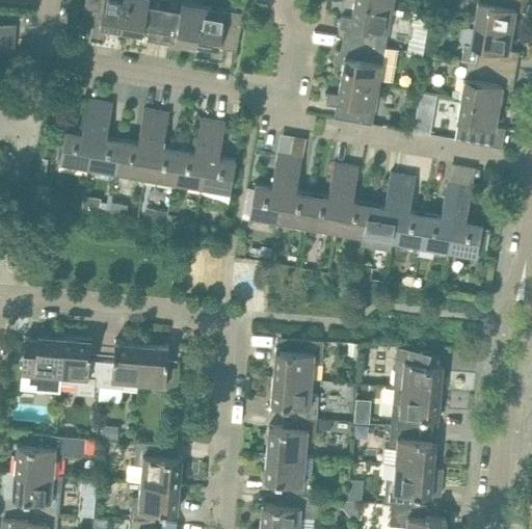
[(122,32),(127,0),(85,0),(82,25),(94,27),(91,37),(104,40),(106,29),(122,32)]
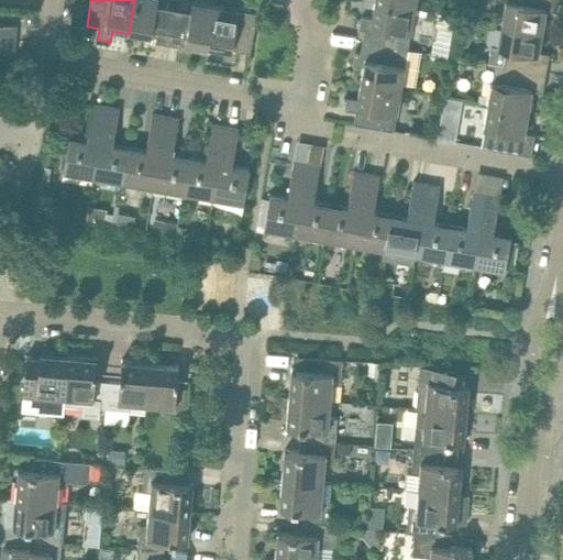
[(167,46),(176,1),(172,0),(134,0),(129,34),(144,36),(142,47),(155,50),(157,37),(167,40),(166,45),(167,46)]
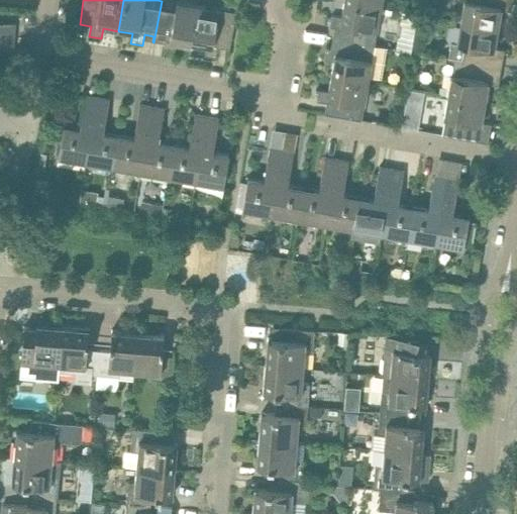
[(383,2),(383,0),(344,0),(344,2),(393,11),(394,5),(383,2)]
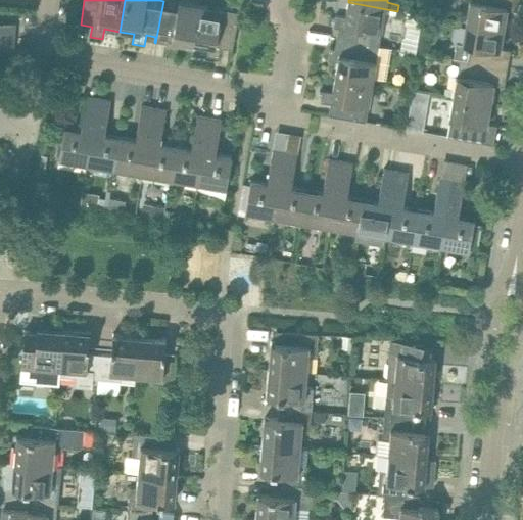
[(517,13),(519,0),(474,0),(474,2),(470,1),(466,24),(504,31),(507,11),(517,13)]
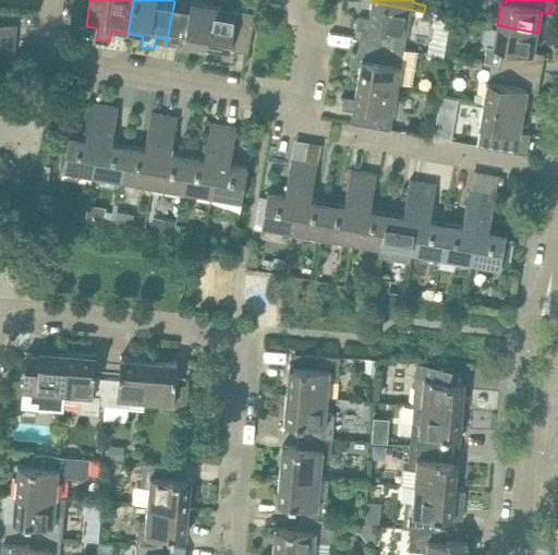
[(205,47),(213,8),(174,1),(166,46),(167,46),(168,39),(179,41),(177,53),(189,56),(191,45),(205,47)]
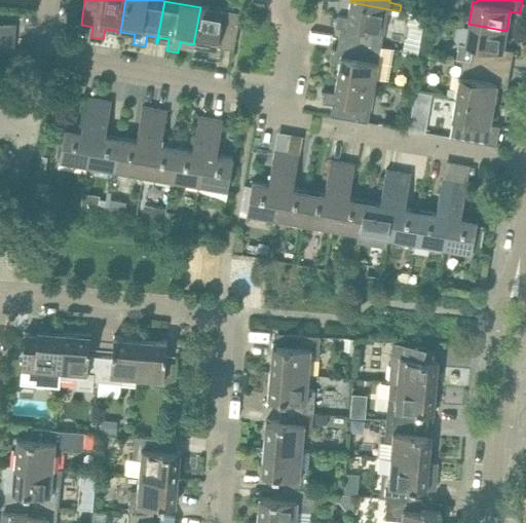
[(400,11),(350,2),(347,19),(337,17),(335,29),(346,31),(345,40),(381,46),(387,11),(400,13),(400,11)]
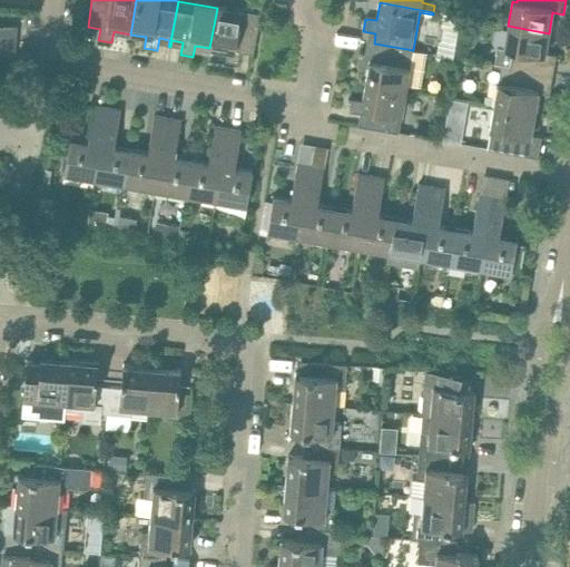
[(253,56),(261,16),(217,8),(209,48),(227,51),(226,62),(238,65),(241,54),(253,56)]
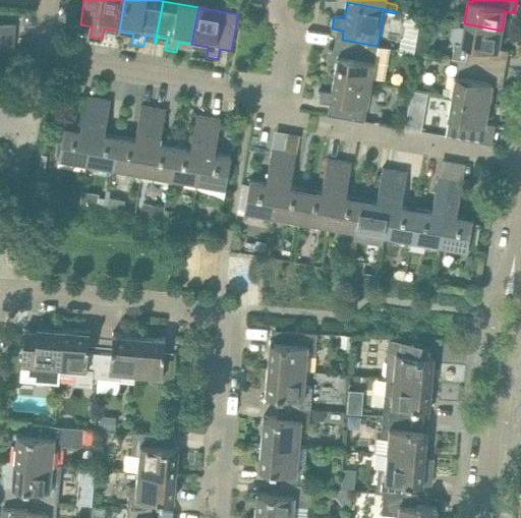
[(424,19),(422,33),(430,34),(433,21),(424,19)]
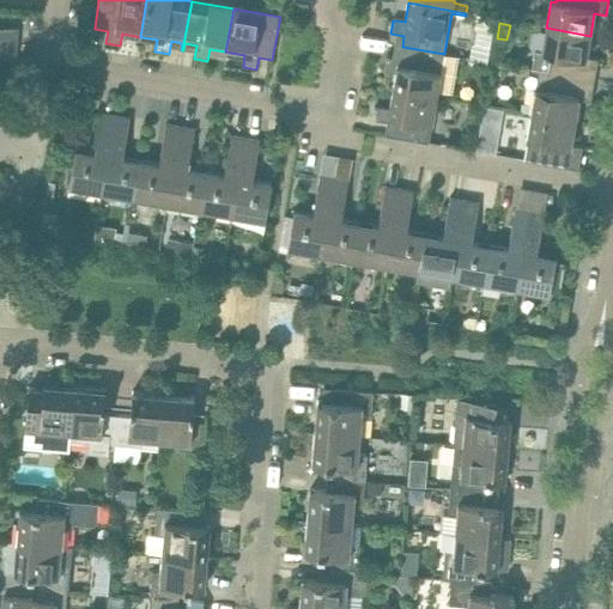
[(0,28),(0,42),(17,44),(18,30),(0,28)]
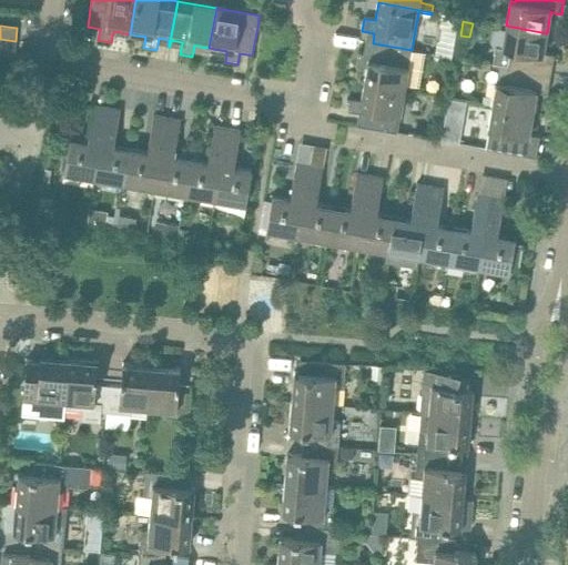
[(544,54),(547,33),(506,26),(503,49),(514,50),(510,68),(550,76),(554,57),(544,54)]
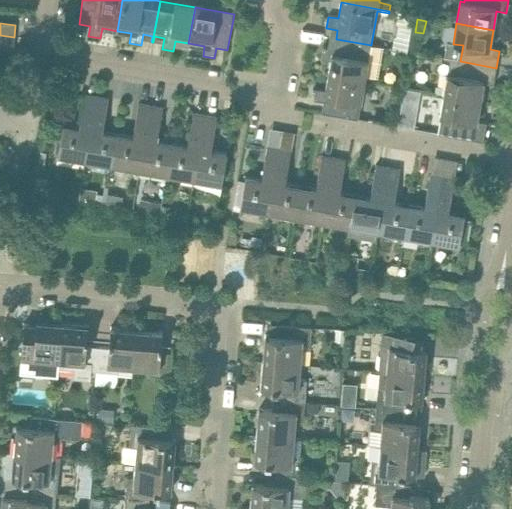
[(0,48),(13,49),(14,37),(0,35),(0,48)]
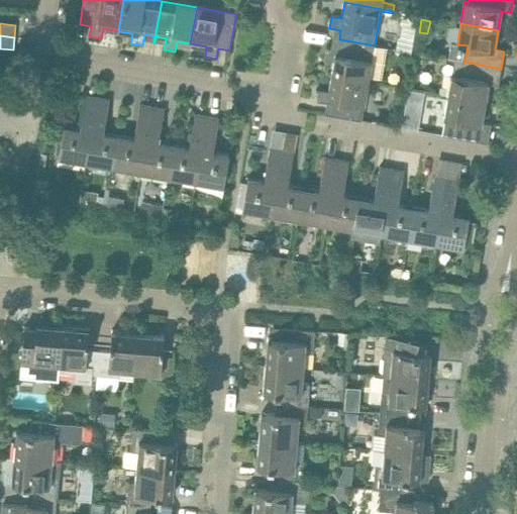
[(375,45),(339,39),(333,38),(332,40),(338,41),(337,52),(326,49),(324,61),(334,63),(331,77),(369,83),(375,45)]
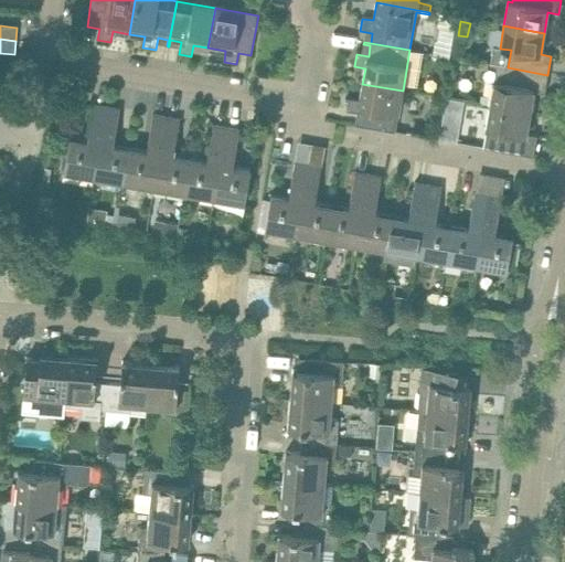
[(544,95),(547,75),(508,67),(505,84),(494,83),(490,106),(530,113),(533,93),(544,95)]
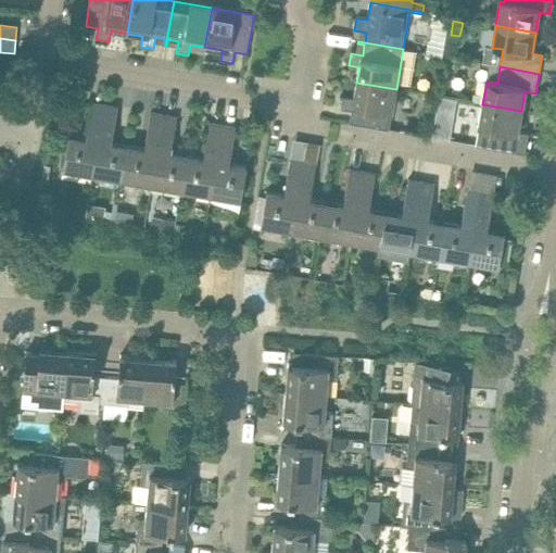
[(396,89),(356,83),(354,99),(343,98),(341,110),(352,112),(350,125),(389,132),(396,89)]
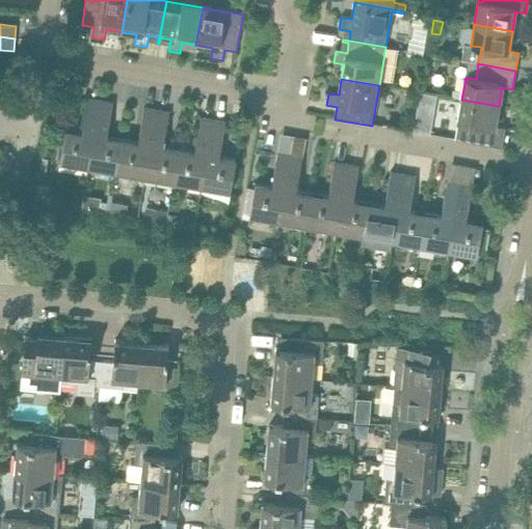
[(88,167),(101,102),(87,100),(82,134),(65,131),(59,162),(88,167)]
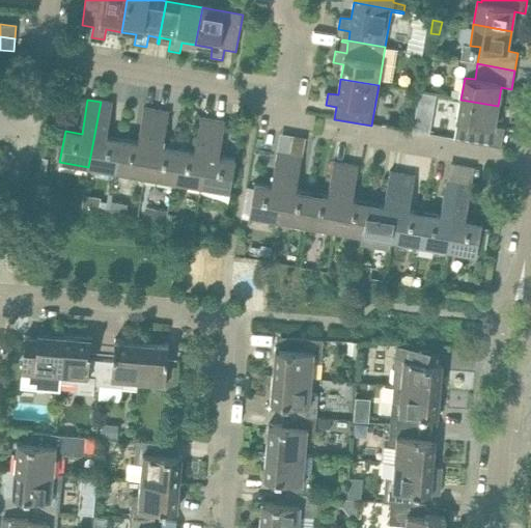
[(495,127),(498,106),(460,100),(456,122),(459,123),(457,140),(501,148),(505,129),(495,127)]
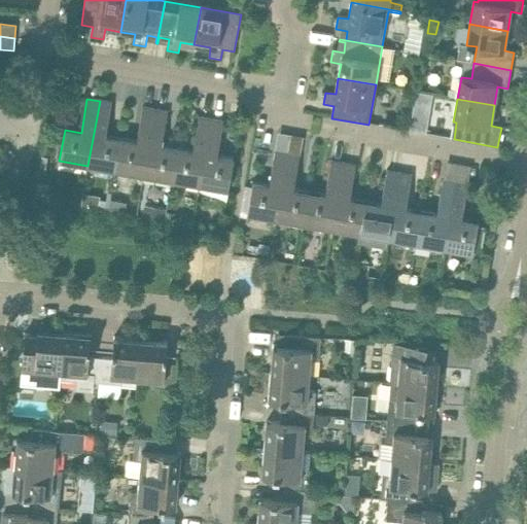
[(116,171),(123,140),(106,137),(112,103),(100,101),(88,166),(116,171)]
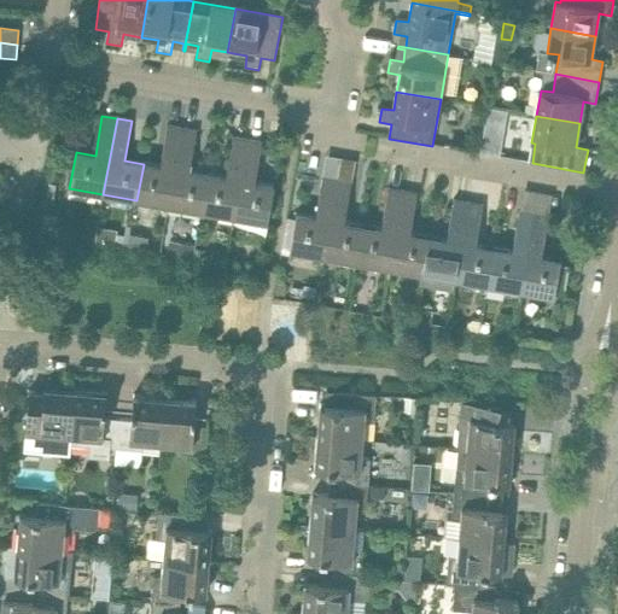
[(170,206),(182,130),(168,128),(161,167),(144,164),(136,200),(170,206)]
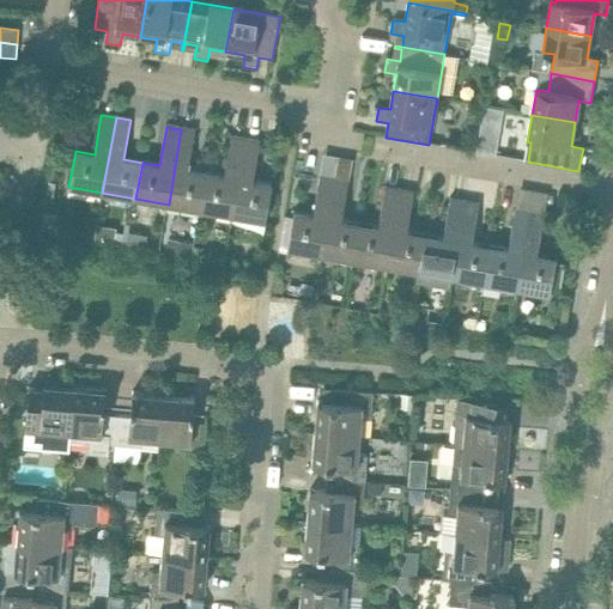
[(59,128),(55,148),(70,151),(72,131),(59,128)]
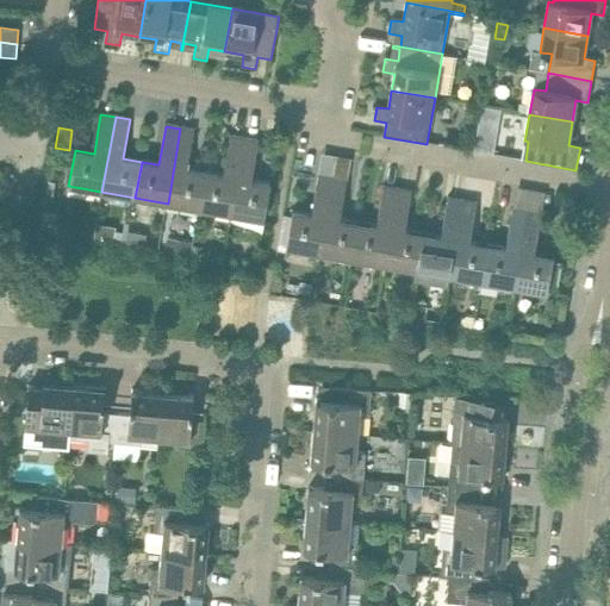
[(199,210),(206,173),(187,170),(194,131),(180,129),(168,204),(199,210)]
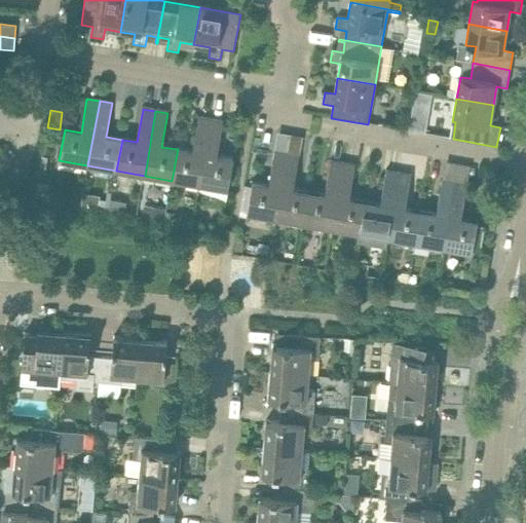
[(413,116),(412,128),(422,129),(424,117),(413,116)]
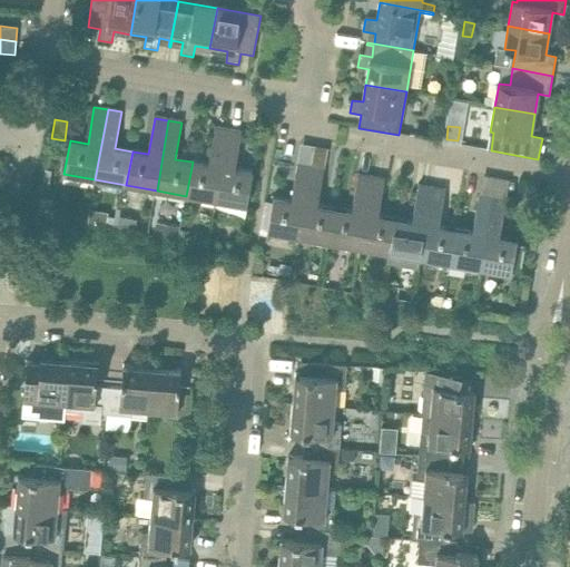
[(217,201),(229,130),(215,128),(208,165),(193,162),(186,196),(217,201)]
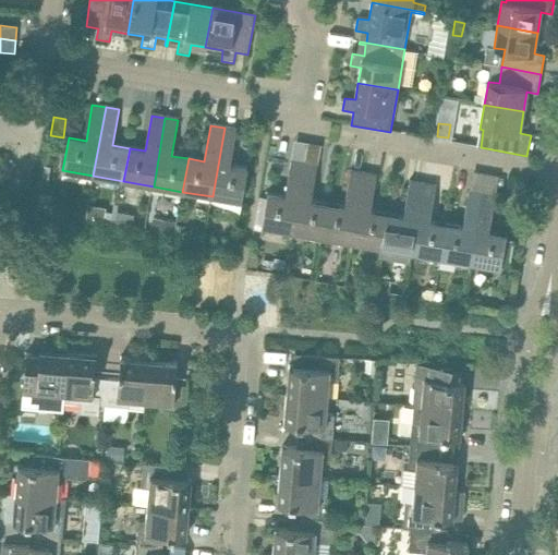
[(237,130),(225,128),(213,196),(242,202),(247,169),(230,166),(237,130)]
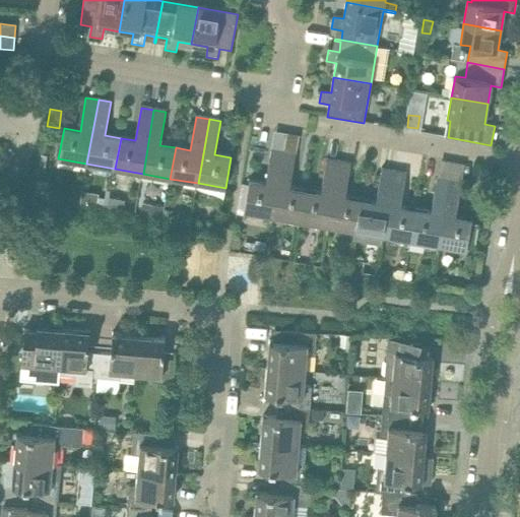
[(272,216),(283,152),(271,150),(265,183),(250,181),(249,186),(242,185),(237,213),(244,214),(244,211),(272,216)]
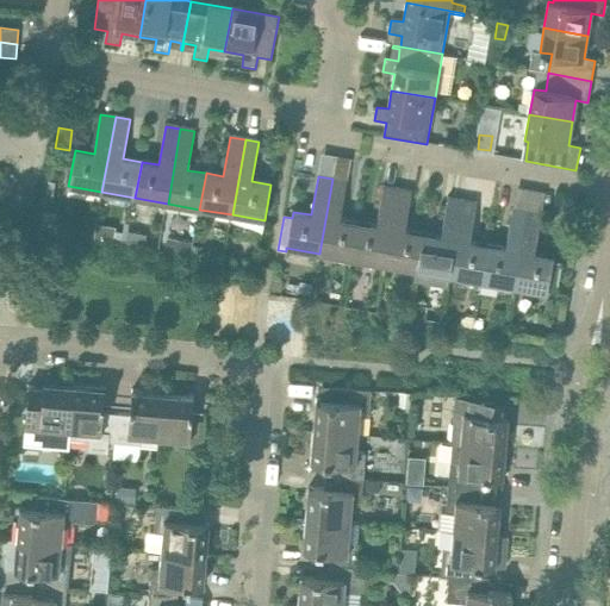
[(352,260),(358,223),(340,220),(347,181),(332,179),(319,254),(352,260)]
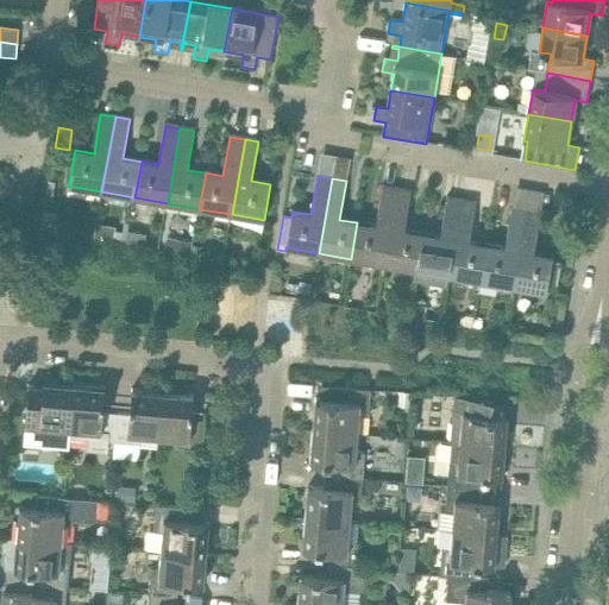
[(382,276),(383,265),(396,189),(382,187),(376,226),(357,222),(351,259),(350,270),(382,276)]
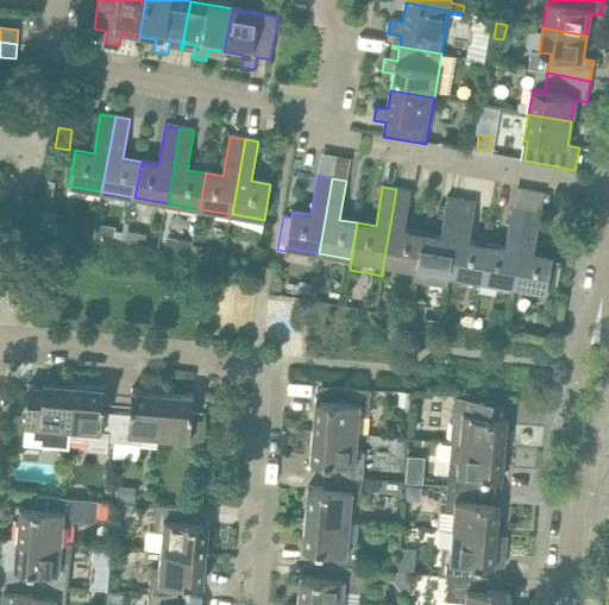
[(416,270),(422,234),(405,231),(410,193),(396,189),(383,265),(416,270)]
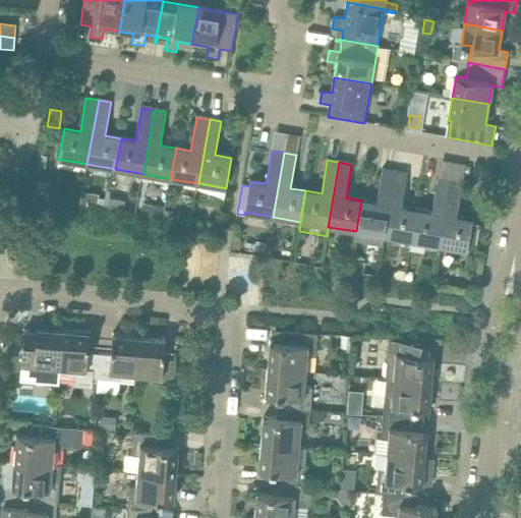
[(382,246),(384,236),(395,172),(383,170),(377,204),(361,200),(356,231),(354,241),(382,246)]
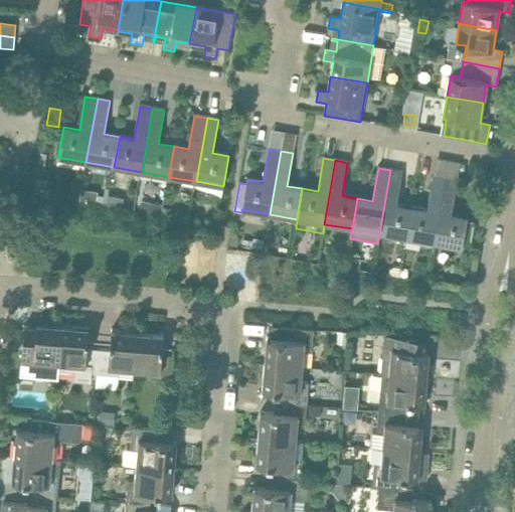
[(405,238),(411,207),(397,205),(402,172),(390,170),(379,233),(405,238)]
